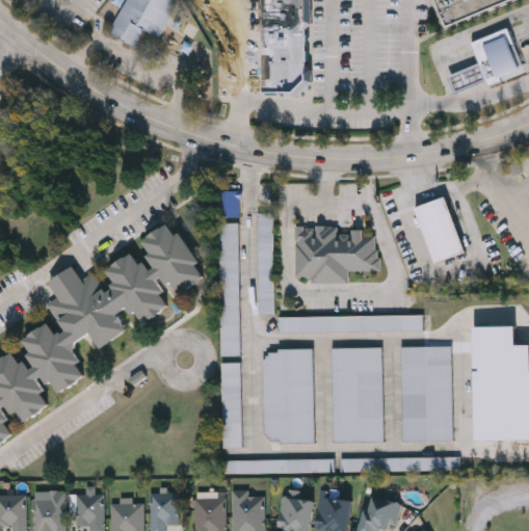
[(136,48),(144,32),(159,38),(177,0),(125,0),(109,35),(136,48)]
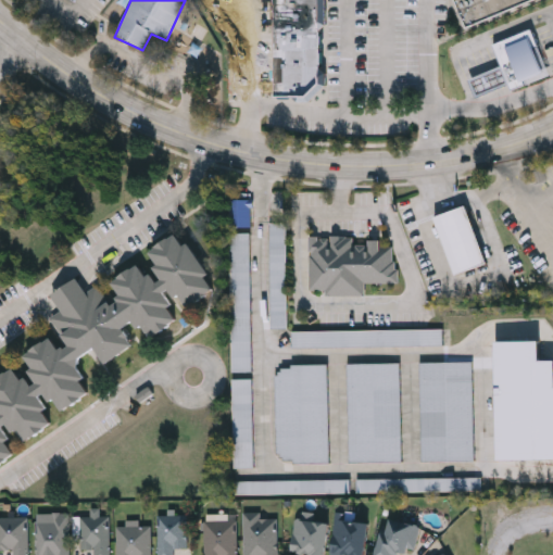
[(271,0),(317,0),(318,85),(305,97),(273,98),(271,0)]
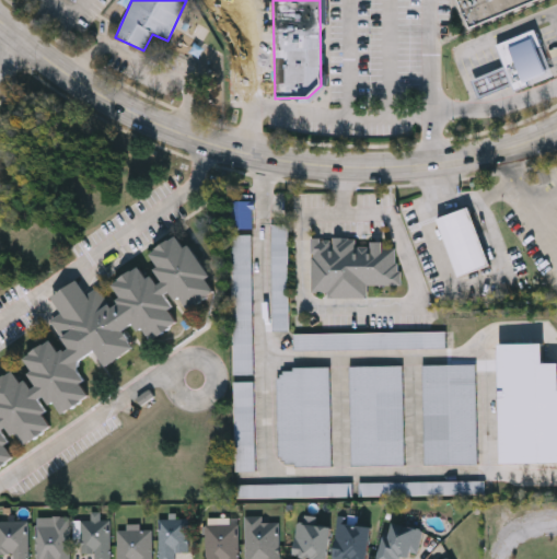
[(533,0),(466,28),(454,0),(533,0)]
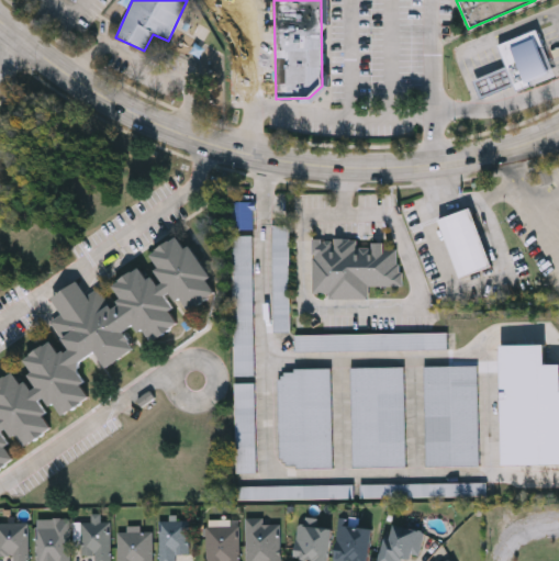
[(555,76),(514,91),(512,85),(509,86),(501,89),(494,92),(487,94),(480,97),(479,98),(471,79),(473,79),(480,76),(487,74),(494,70),(501,67),(504,66),(495,45),(536,29),(555,76)]
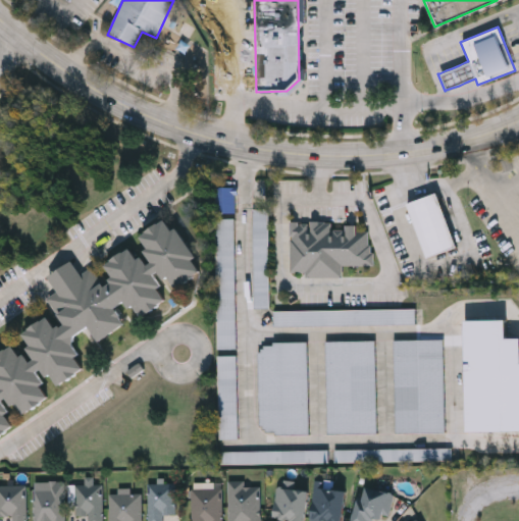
[(214,214),(214,188),(234,188),(234,214),(214,214)]
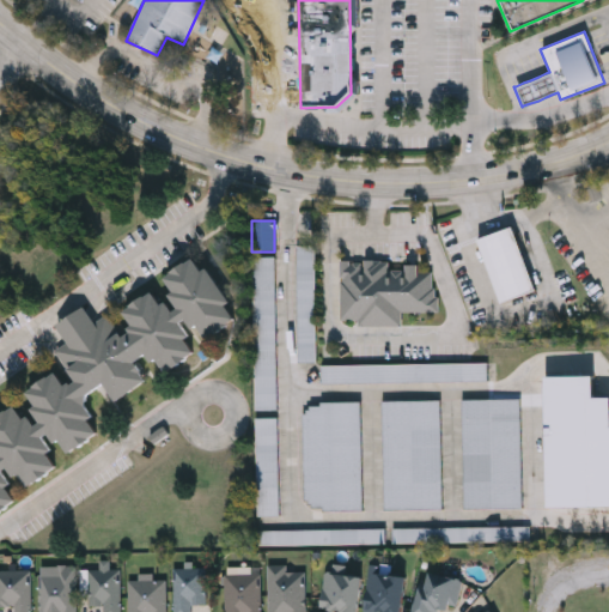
[(476,240),(498,304),(534,292),(511,228),(476,240)]
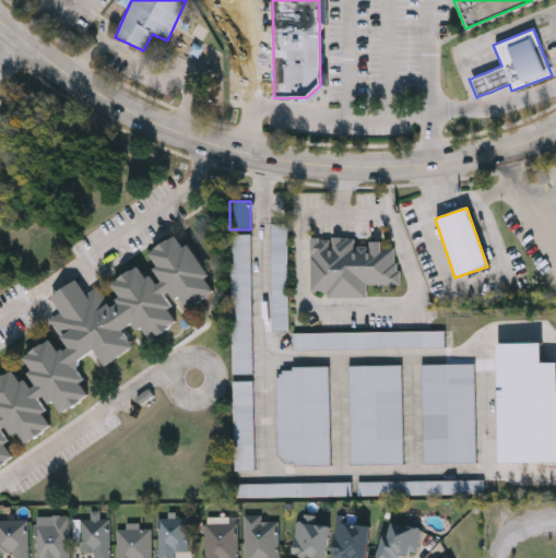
[(286,332),(270,332),(269,225),(286,225),(286,332)]
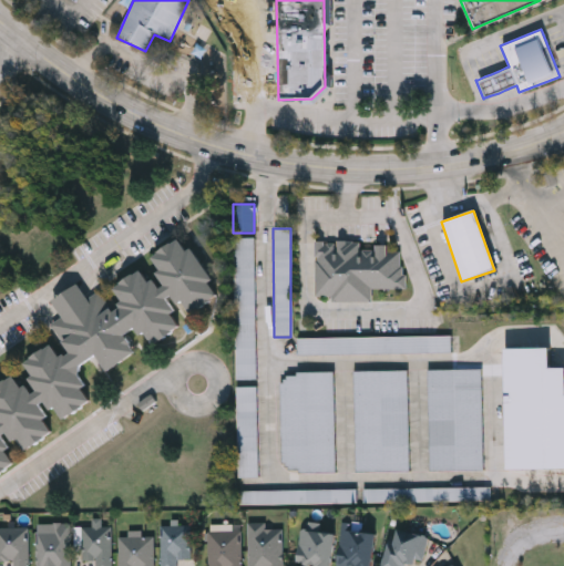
[(52,302),(62,350),(24,358),(32,393),(8,377),(0,383),(0,473),(10,465),(3,434),(28,451),(48,434),(41,403),(65,420),(86,403),(79,369),(93,357),(110,376),(132,341),(176,331),(168,297),(194,314),(214,297),(209,276),(177,237),(154,257),(161,288),(134,270),(111,307),(74,284),(52,302)]
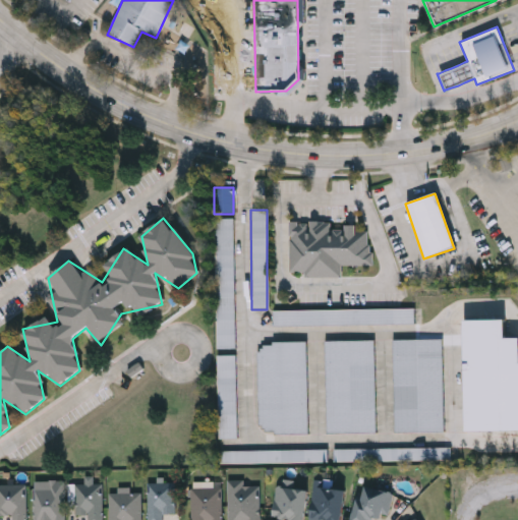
[(234,349),(215,349),(214,219),(232,219),(234,349)]
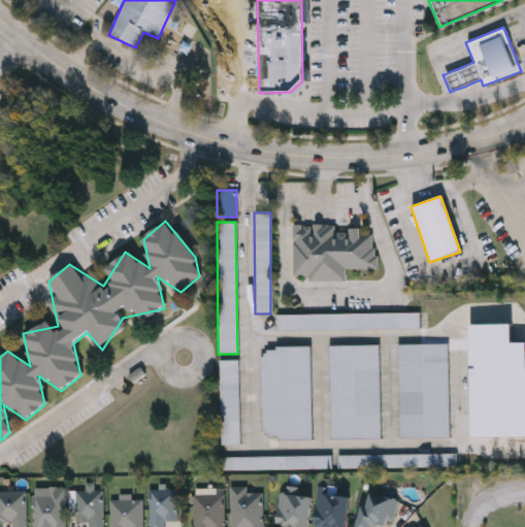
[(292,226),(291,276),(307,276),(307,282),(345,282),(345,269),(373,270),(373,235),(359,235),(359,229),(347,229),(347,234),(333,233),(333,226),(313,226),(313,227),(292,226)]
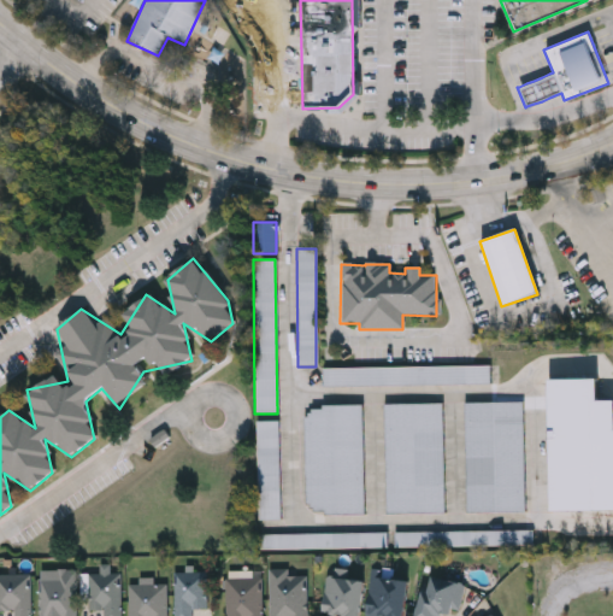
[(320,368),(489,367),(489,386),(320,387),(320,368)]
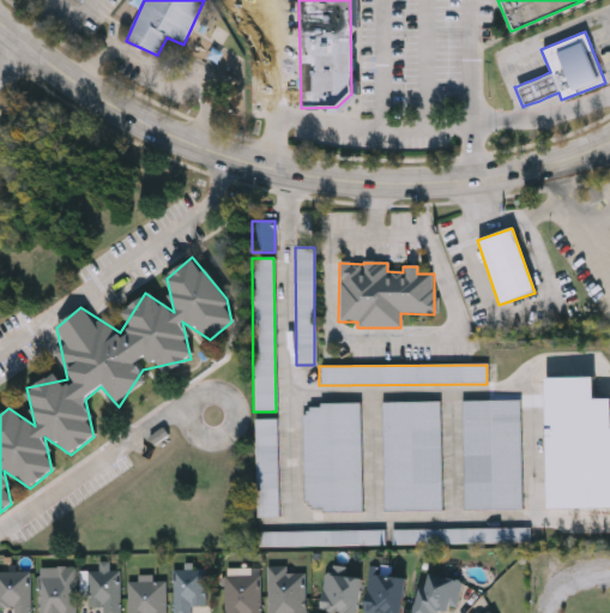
[(547,509),(609,508),(609,400),(593,400),(592,378),(544,378),(547,509)]
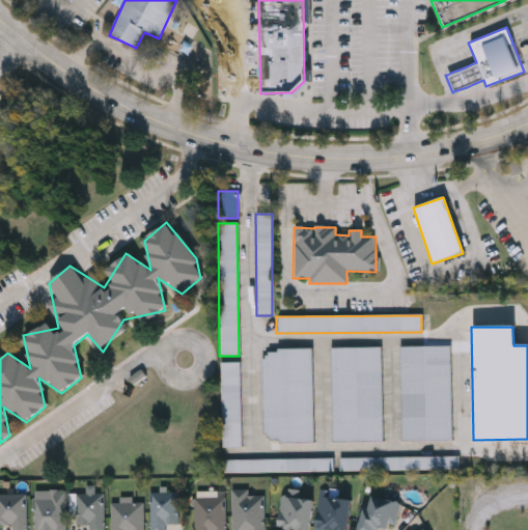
[(381,346),(383,442),(332,442),(331,347),(381,346)]
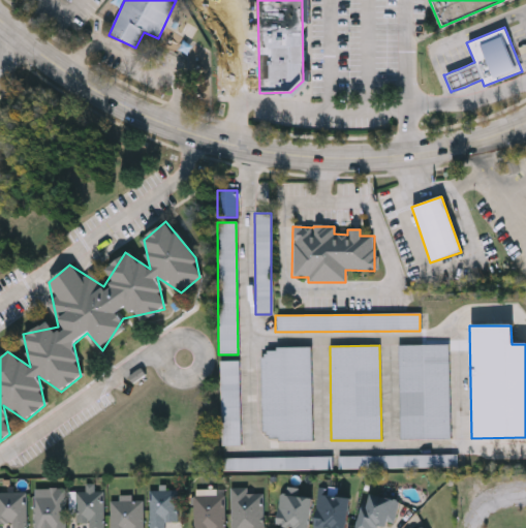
[(449,439),(398,439),(397,345),(447,345),(449,439)]
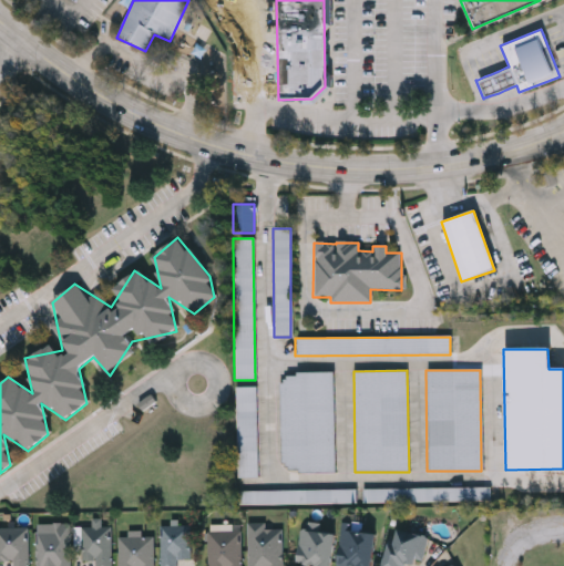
[(334,472),(280,473),(279,373),(332,373),(334,472)]
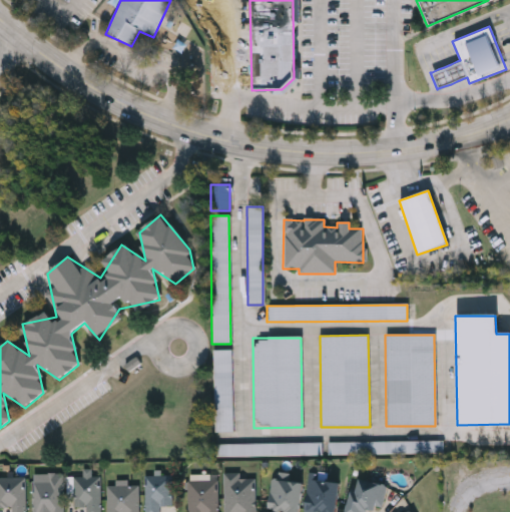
[(230,350),(230,432),(212,432),(212,350),(230,350)]
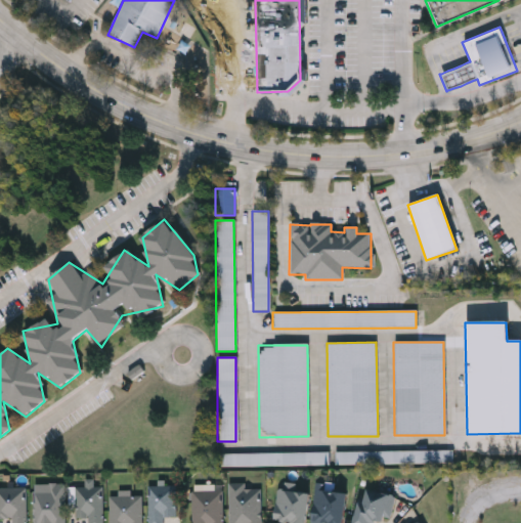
[(334,451),(451,449),(451,463),(335,465),(334,451)]
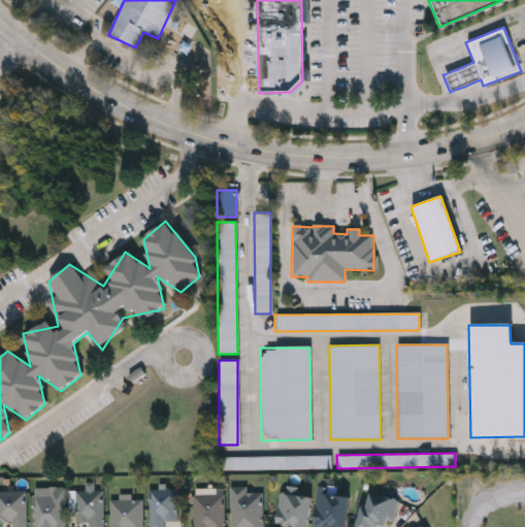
[(220,471),(220,458),(331,456),(331,468),(220,471)]
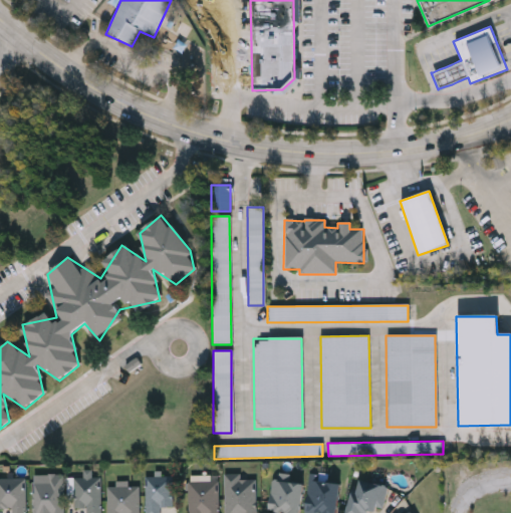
[(223,512),(223,475),(239,475),(239,480),(254,480),(254,512),(223,512)]
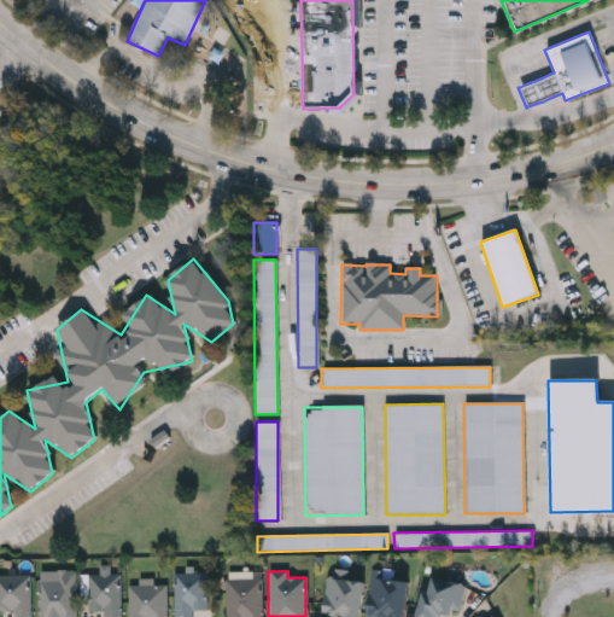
[(75,572),(75,616),(39,616),(39,572),(75,572)]
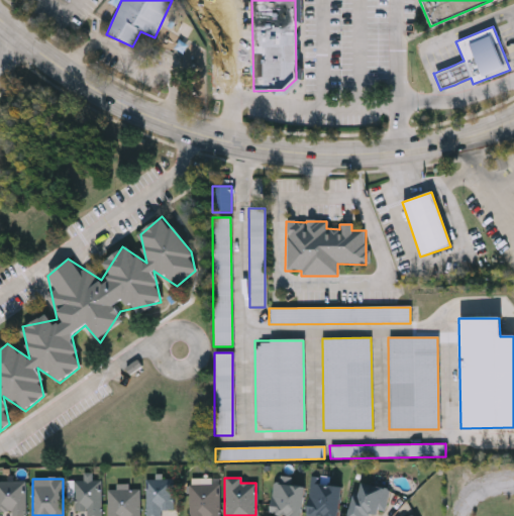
[(270,515),(272,479),(290,481),(289,485),(302,486),(300,515),(270,515)]
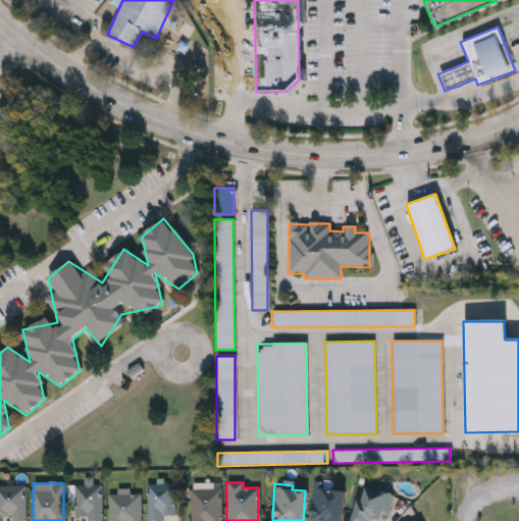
[(309,520),(313,483),(345,487),(340,520),(309,520)]
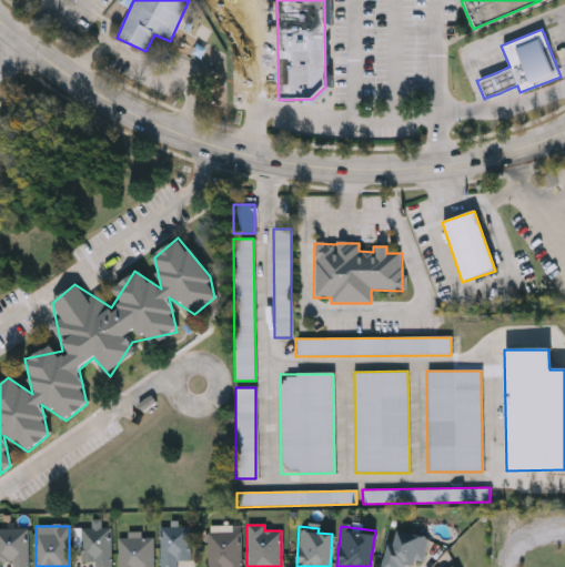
[(80,563),(80,528),(110,528),(110,566),(94,566),(94,563),(80,563)]
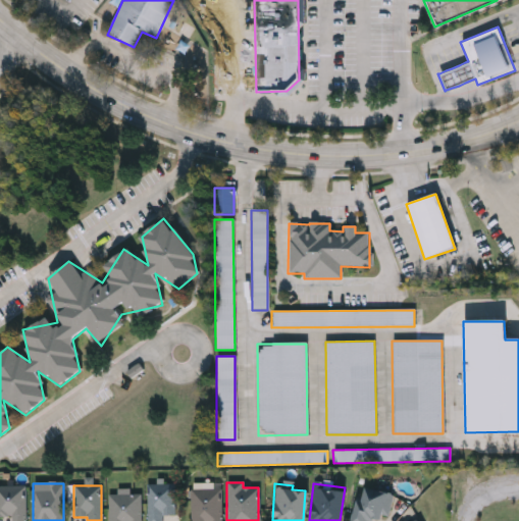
[(173,485),(173,516),(162,516),(162,520),(147,520),(147,485),(173,485)]
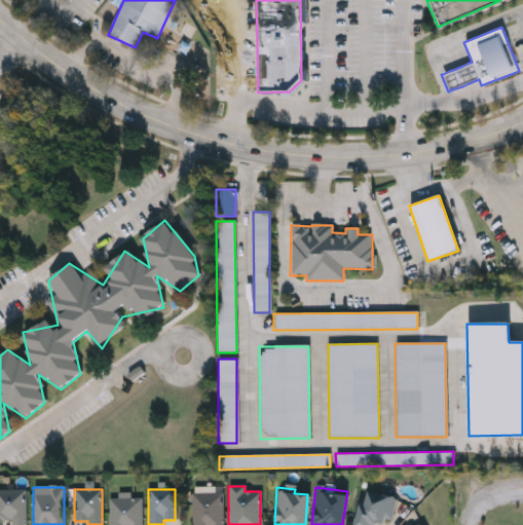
[(0,491),(25,491),(25,524),(10,524),(10,521),(0,521),(0,491)]
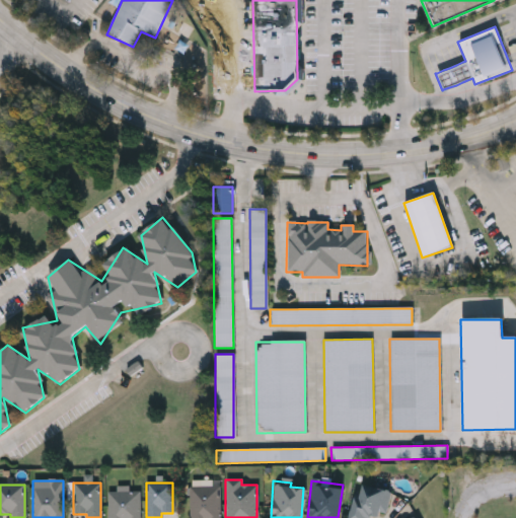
[(351,517),(359,485),(389,492),(383,517),(371,514),(369,517),(351,517)]
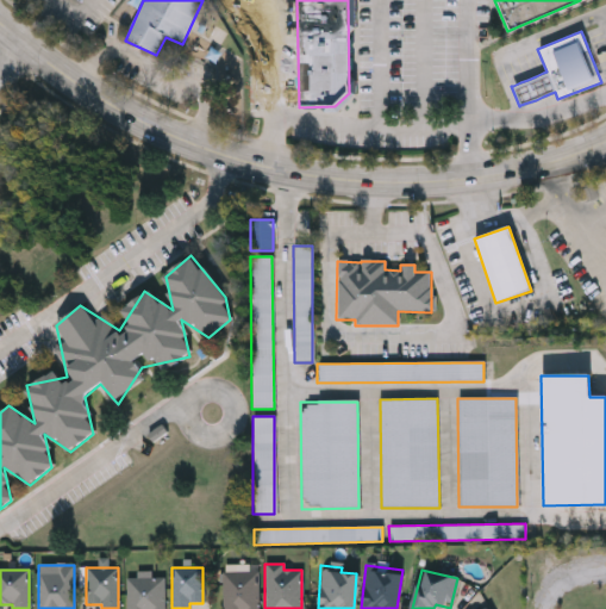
[(256,573),(256,608),(222,608),(222,573),(256,573)]
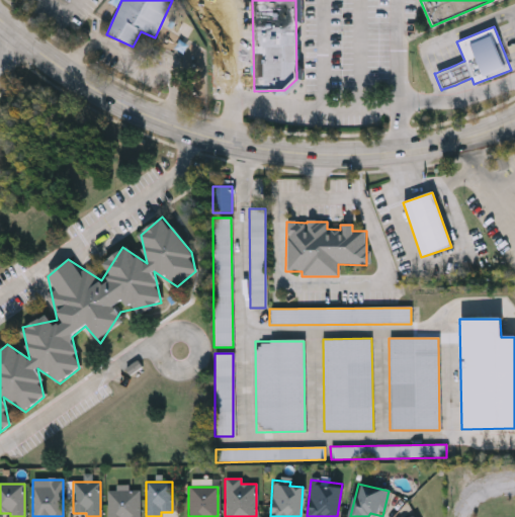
[(139,491),(139,516),(107,516),(107,491),(139,491)]
